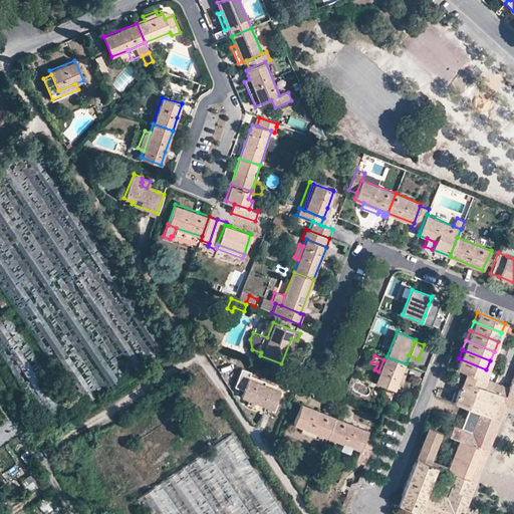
[(406,363),(387,356),(386,355),(383,359),(378,371),(374,382),(395,391),(402,372),(406,363)]
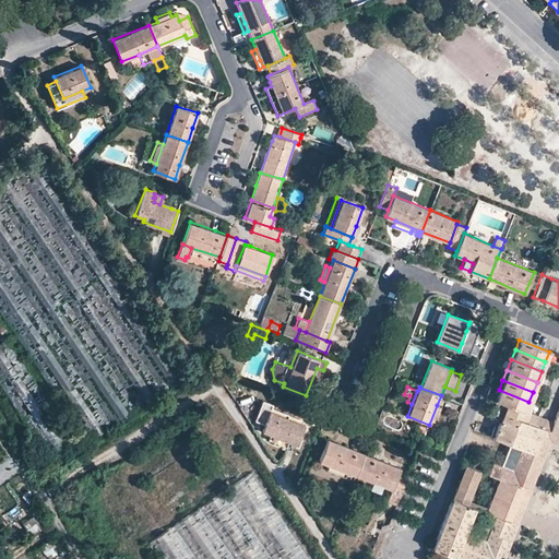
[(51,389),(50,390),(43,395),(47,402),(55,397),(57,396),(51,389)]
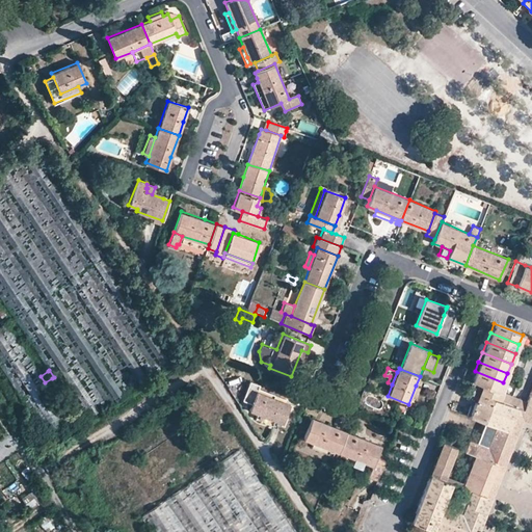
[(503,382),(475,371),(471,380),(482,384),(500,392),(503,382)]
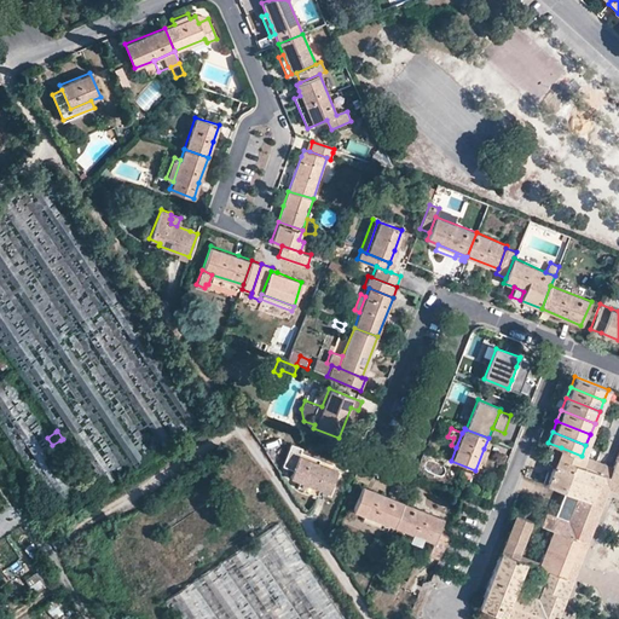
[(283,466),(293,469),(299,455),(301,447),(291,444),(283,466)]
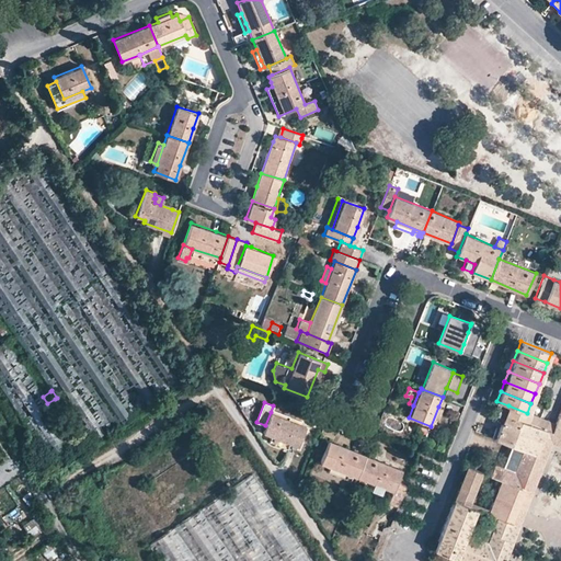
[(527,413),(508,405),(495,438),(512,445),(538,456),(545,441),(551,444),(556,435),(551,433),(552,432),(528,423),(530,414),(527,413)]
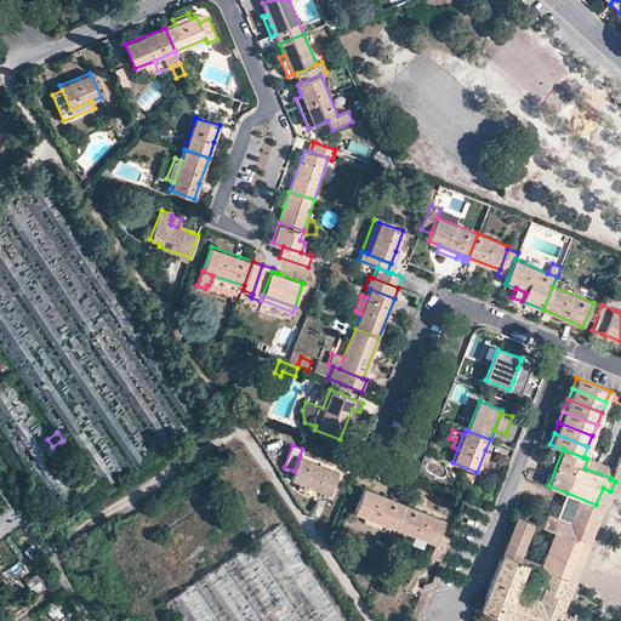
[(488,451),(485,450),(477,472),(483,474),(484,469),(482,468),(488,451)]
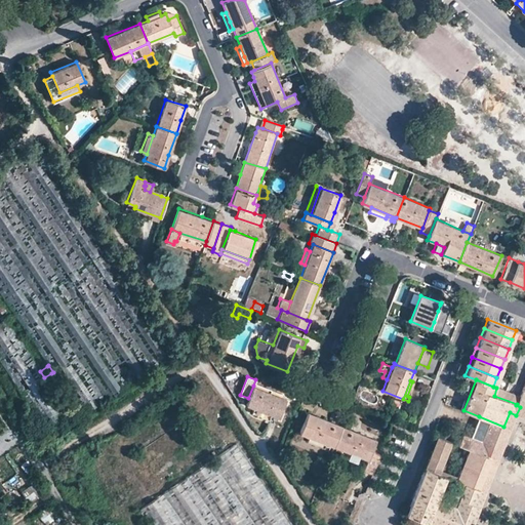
[(524,381),(519,397),(517,404),(516,405),(520,407),(524,408),(524,381)]
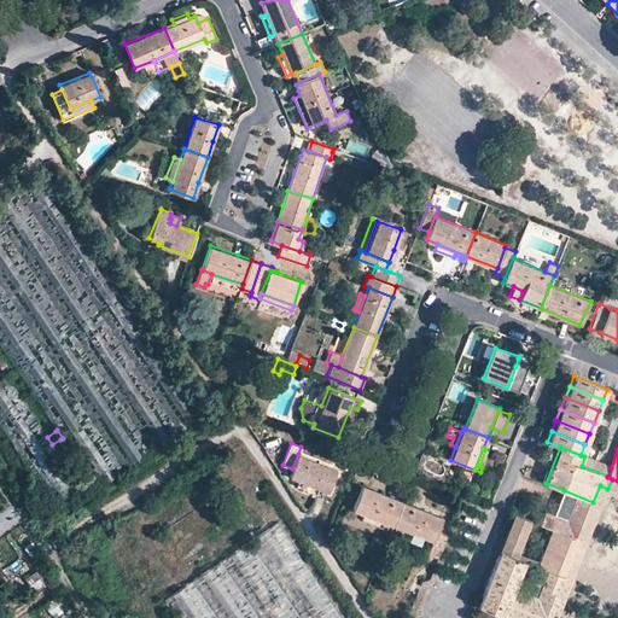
[(298,454),(292,468),(290,477),(299,481),(319,488),(328,491),(337,470),(298,454)]
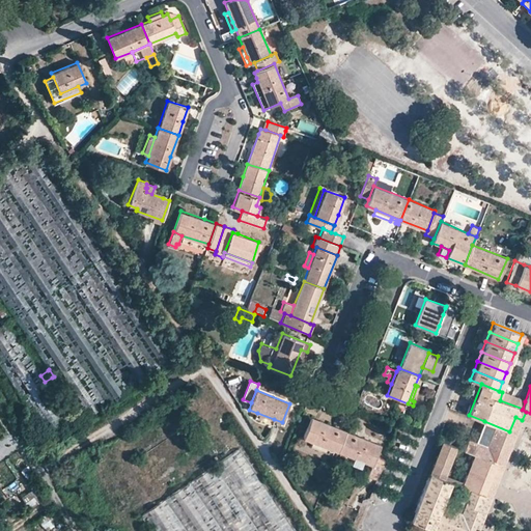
[(511,395),(502,392),(500,400),(523,409),(525,401),(511,395)]
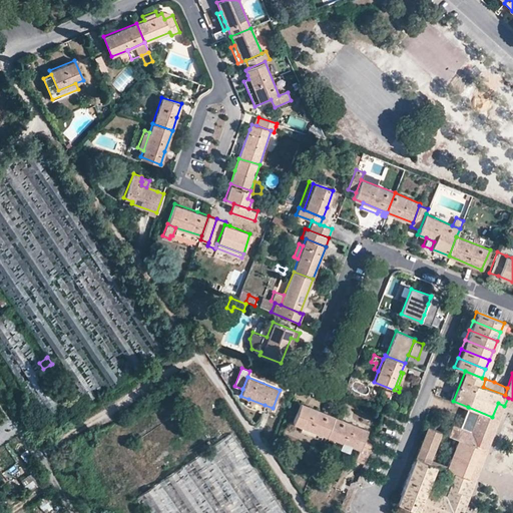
[(512,399),(508,398),(504,406),(512,409),(512,399)]
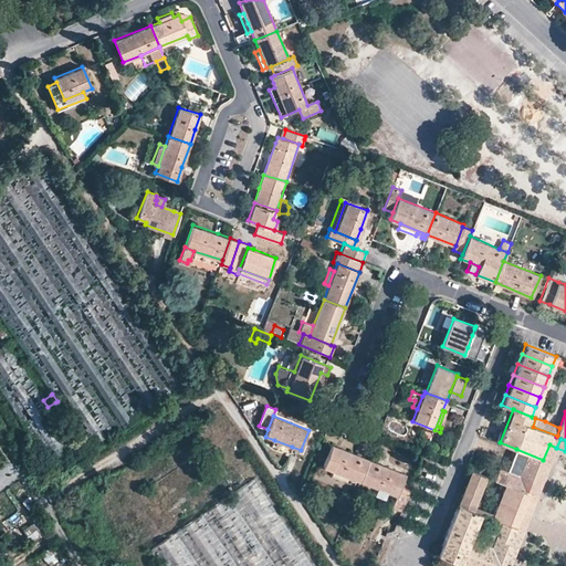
[(290,452),(292,447),(274,440),(272,446),(290,452)]
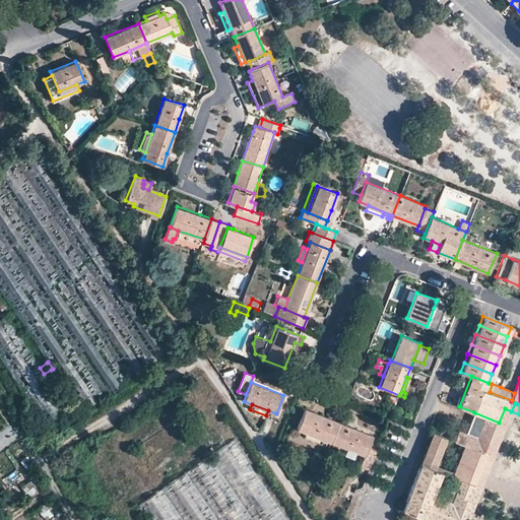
[(330,442),(338,421),(305,408),(297,429),(306,433),(330,442)]
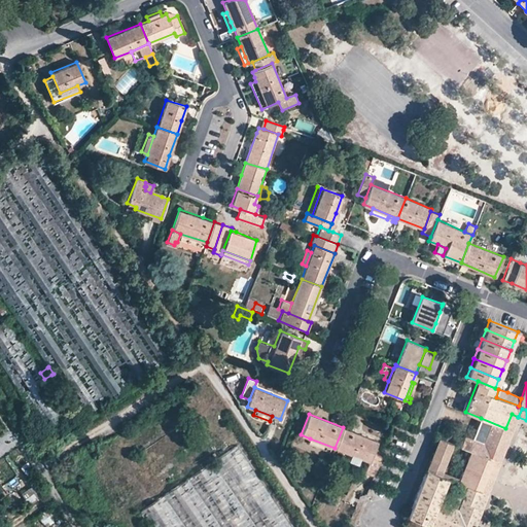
[(513,430),(518,417),(512,414),(505,428),(513,430)]
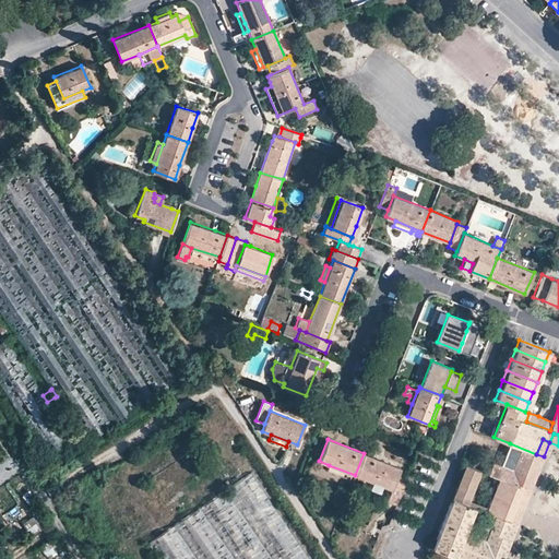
[(530,472),(536,454),(510,443),(503,461),(530,472)]
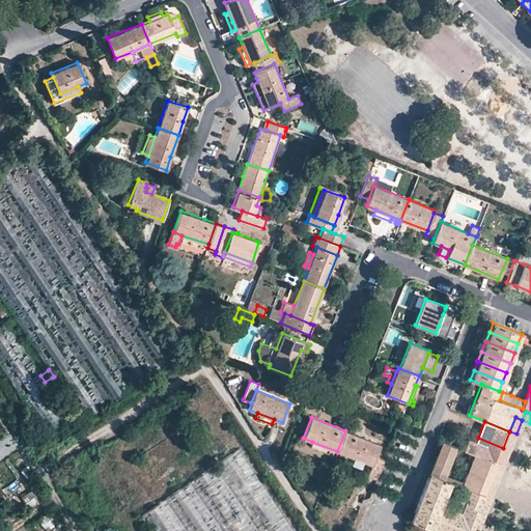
[(381,445),(345,430),(337,451),(363,462),(372,466),(376,456),(381,445)]
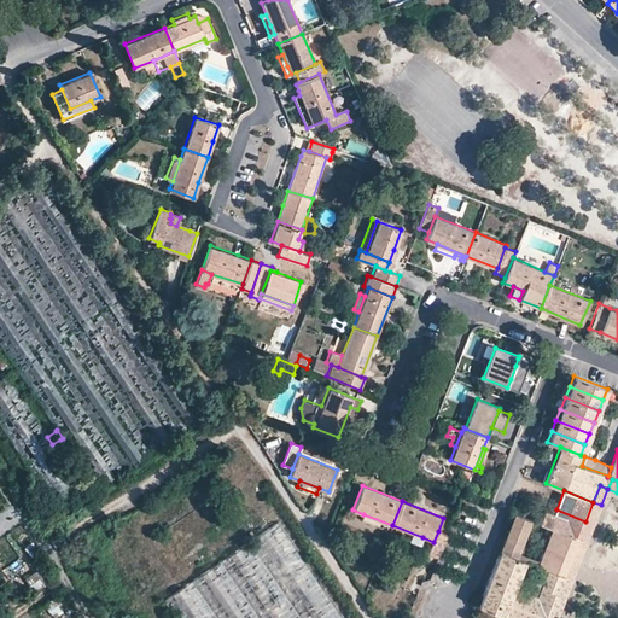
[(594,525),(601,505),(593,502),(586,522),(594,525)]
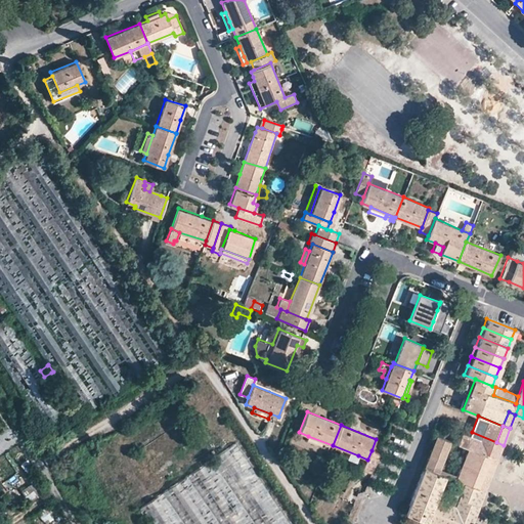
[(490,456),(496,442),(472,432),(470,436),(462,433),(456,444),(467,448),(490,456)]
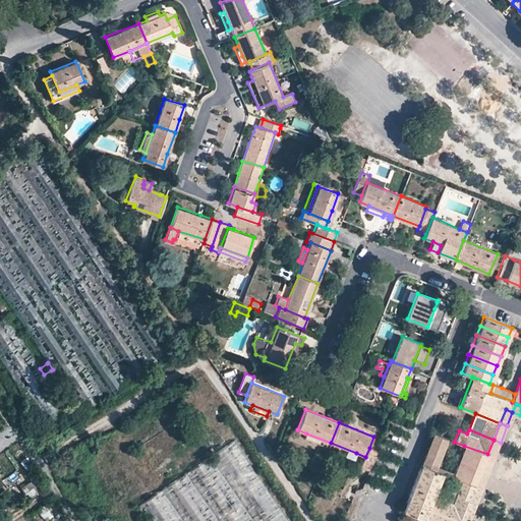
[(331,443),(306,433),(304,438),(322,445),(323,442),(327,444),(327,446),(330,448),(331,443)]
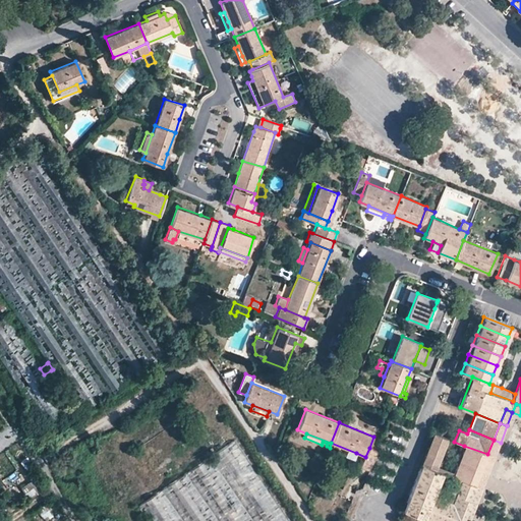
[(495,457),(501,443),(494,440),(487,454),(495,457)]
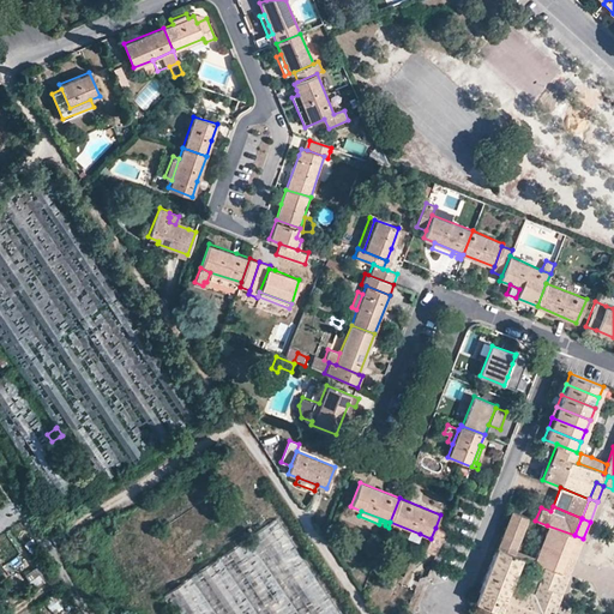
[(420,534),(390,522),(389,528),(392,529),(393,525),(399,528),(398,531),(417,540),(420,534)]
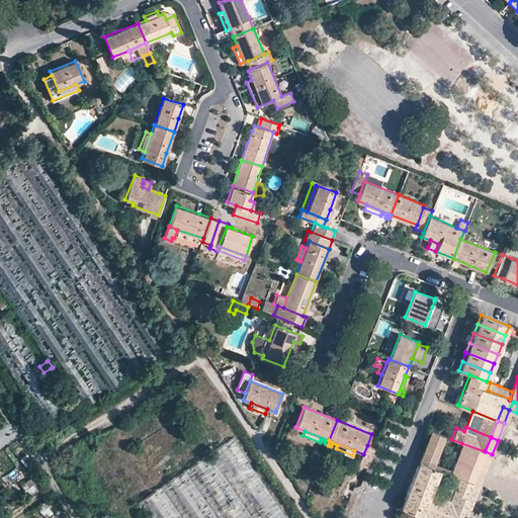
[(485,451),(461,443),(455,459),(478,468),(485,451)]
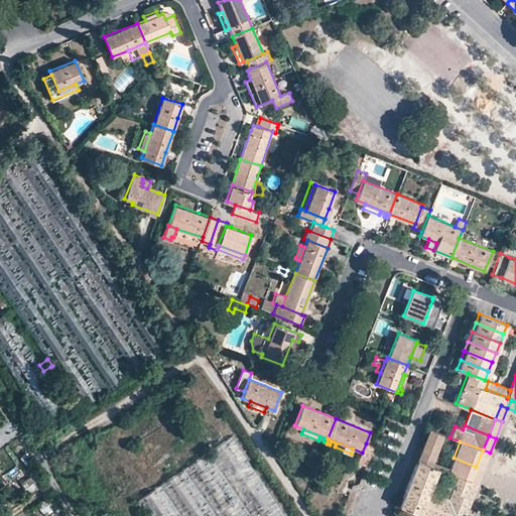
[(366,467),(374,446),(366,443),(362,453),(358,464),(366,467)]
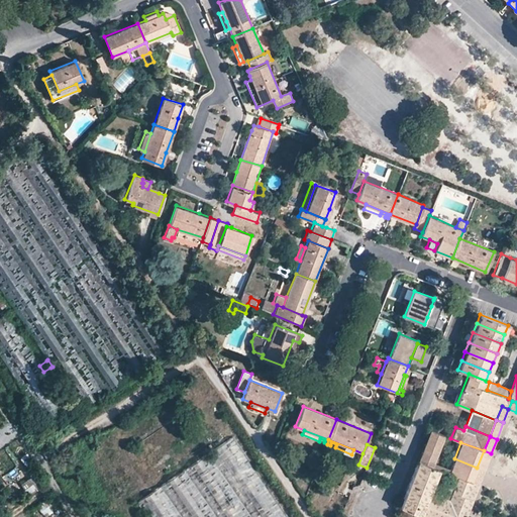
[(491,453),(484,450),(477,468),(485,470),(491,453)]
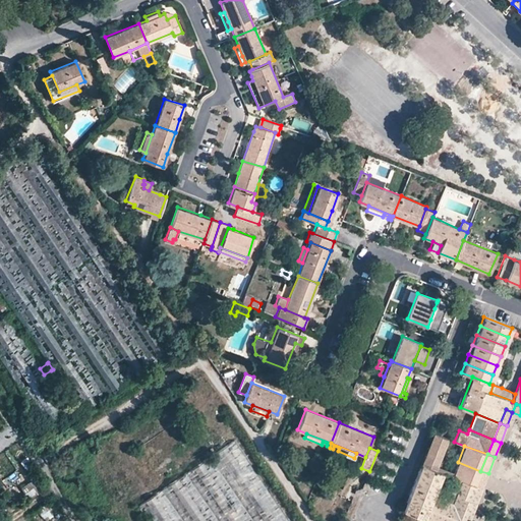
[(474,485),(480,471),(458,462),(452,476),(461,479),(474,485)]
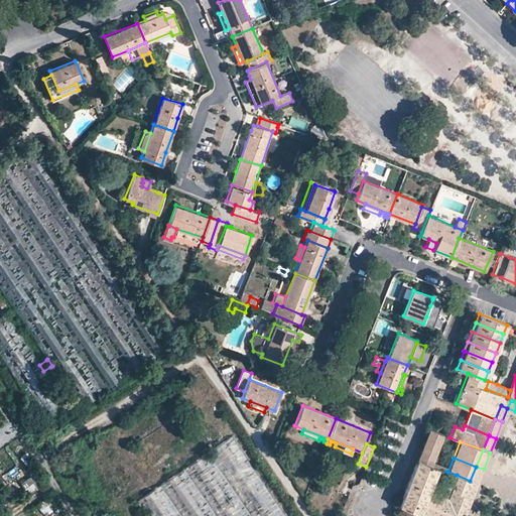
[(429,490),(438,469),(416,460),(398,505),(425,515),(463,515),(465,513),(467,513),(478,484),(471,481),(470,481),(457,475),(452,487),(447,497),(439,494),(429,490)]
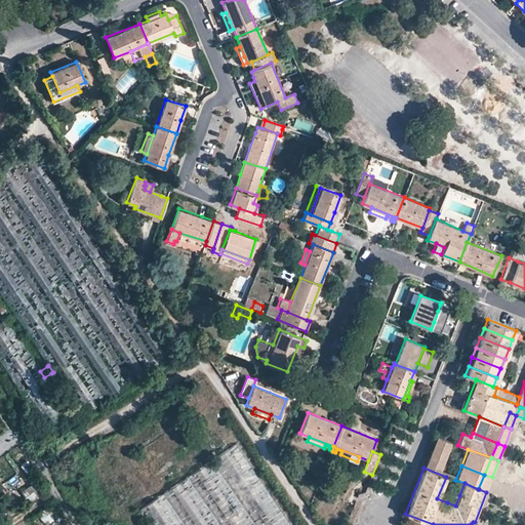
[(486,492),(492,477),(484,475),(478,489),(479,489),(486,492)]
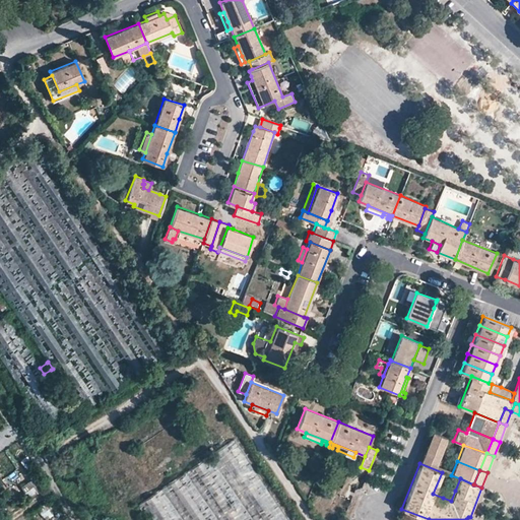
[(84,471),(80,474),(79,475),(91,492),(96,488),(84,471)]
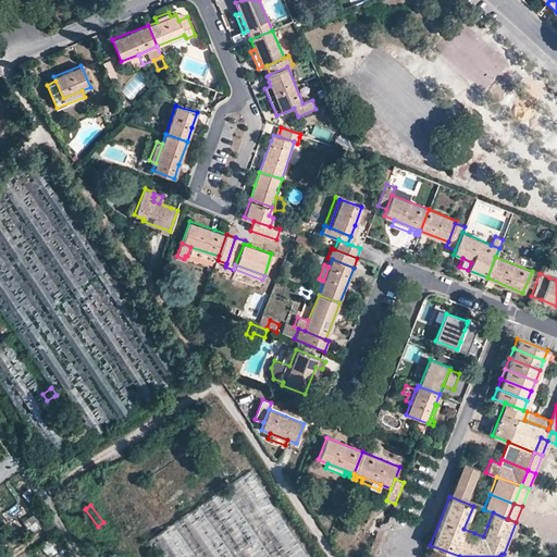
[(26,527),(31,534),(39,528),(35,520),(26,527)]
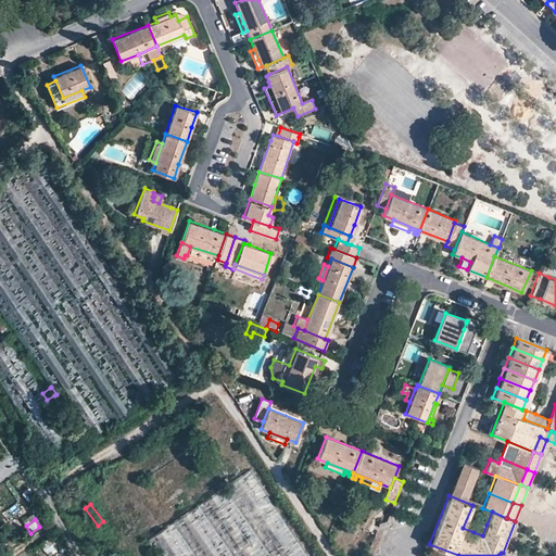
[(482,535),(487,525),(478,521),(474,532),(482,535)]
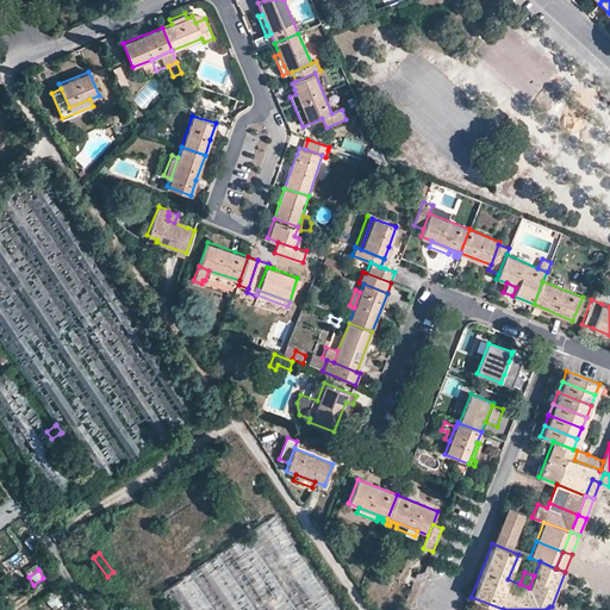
[(0,595),(1,596),(11,590),(6,583),(0,587),(0,595)]
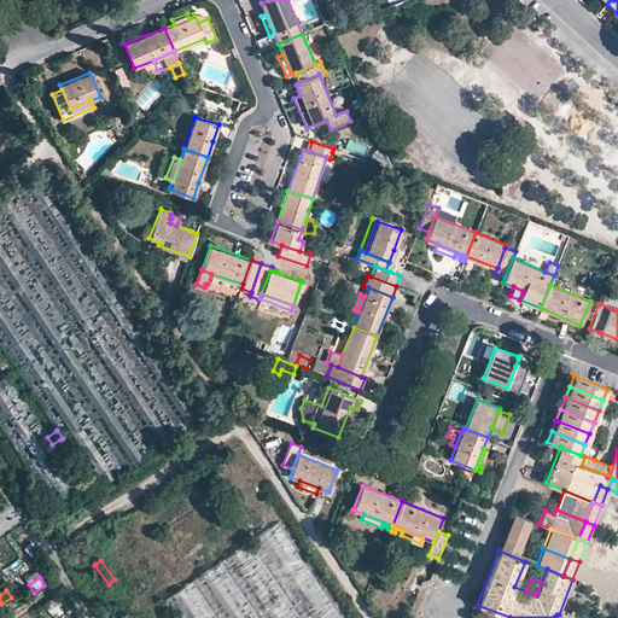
[(16,605),(11,598),(1,604),(6,611),(16,605)]
